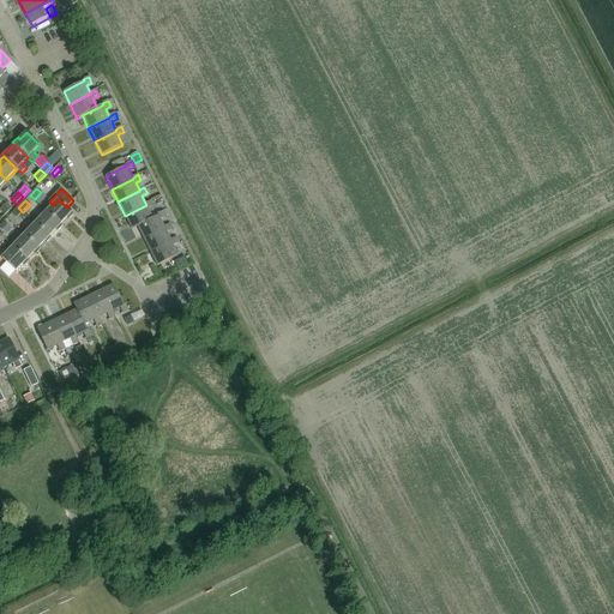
[(74,215),(67,208),(59,200),(54,205),(53,205),(47,212),(60,224),(61,224),(67,217),(70,220),(74,215)]
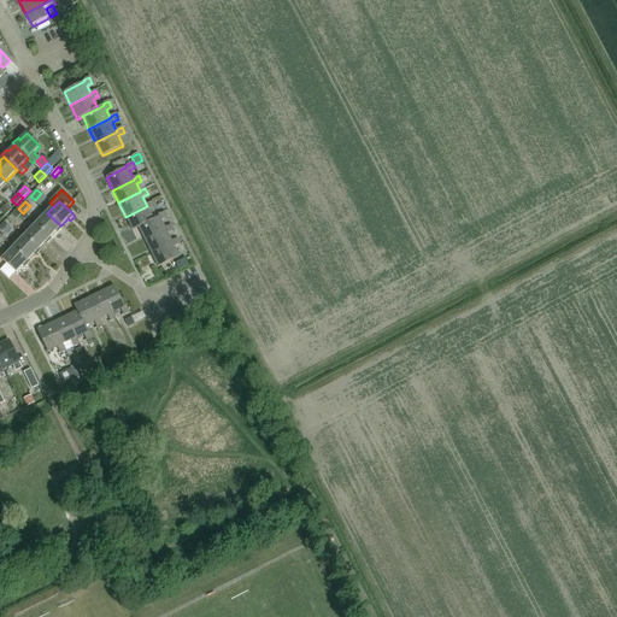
[(147,206),(125,217),(133,230),(139,227),(153,219),(150,210),(154,207),(152,201),(146,204),(147,206)]
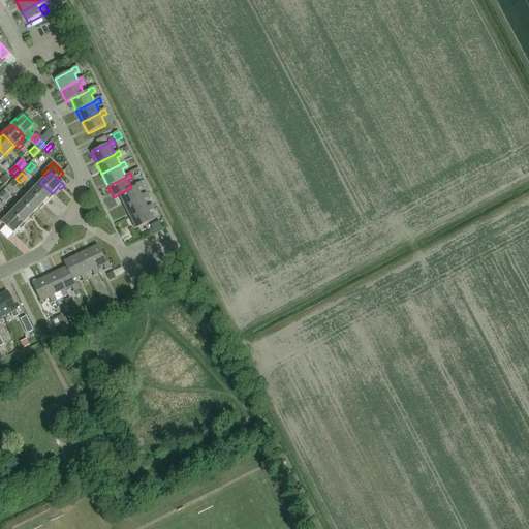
[(4,186),(10,180),(6,177),(1,183),(4,186)]
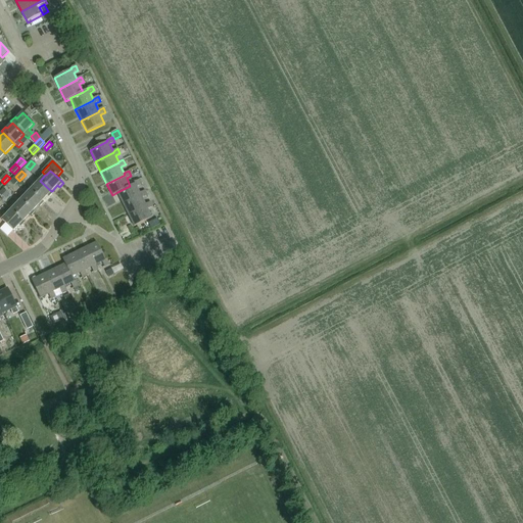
[(19,181),(15,177),(10,183),(14,186),(19,181)]
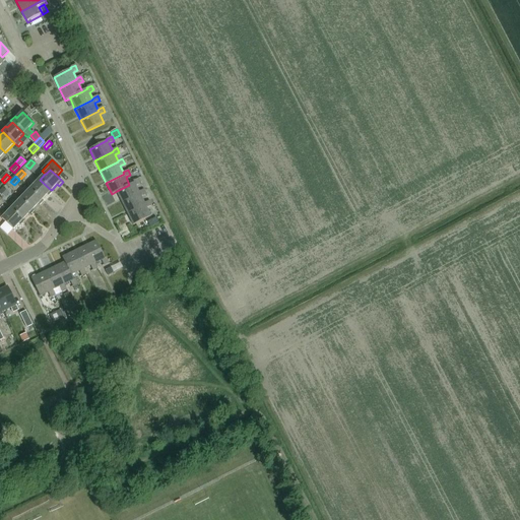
[(135,182),(129,185),(117,191),(122,202),(140,193),(139,192),(136,185),(141,183),(138,179),(134,181),(135,182)]
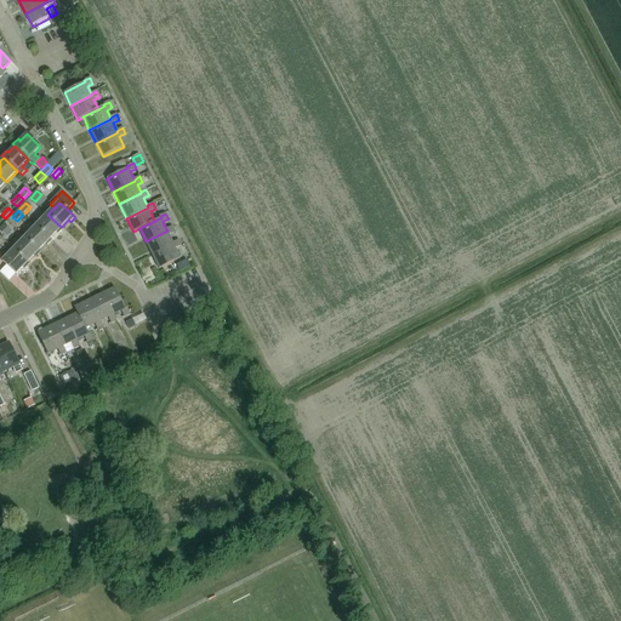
[(63,229),(62,227),(61,227),(47,215),(36,226),(50,239),(50,238),(56,232),(58,234),(63,229)]
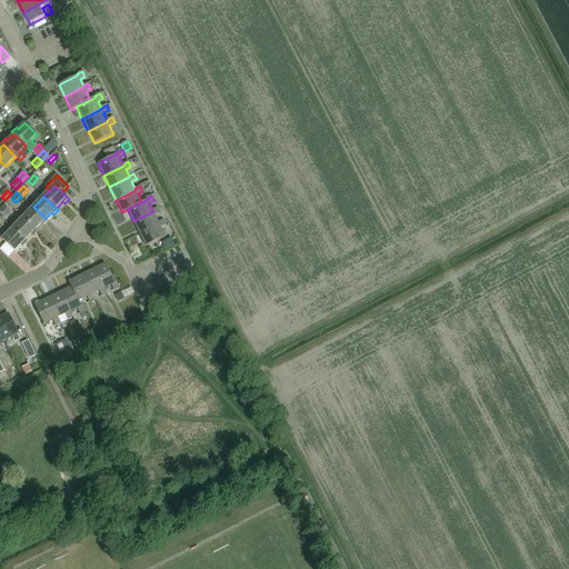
[(29,212),(23,218),(36,229),(41,223),(42,226),(48,220),(46,218),(46,219),(33,207),(32,208),(28,205),(25,208),(29,212)]
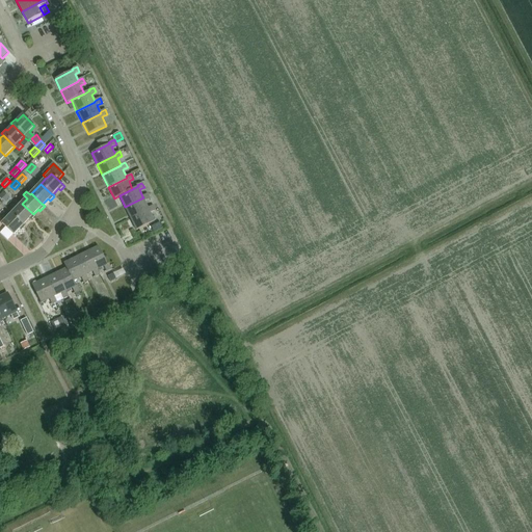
[(3,192),(0,195),(0,197),(5,203),(9,198),(3,192)]
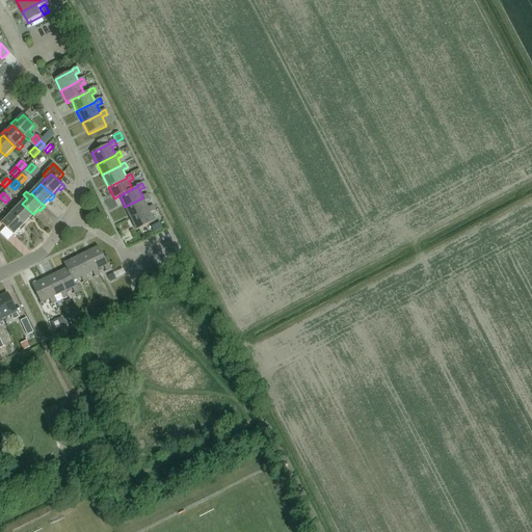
[(150,198),(148,195),(148,193),(142,196),(143,197),(125,207),(130,218),(149,209),(149,207),(145,202),(150,198)]
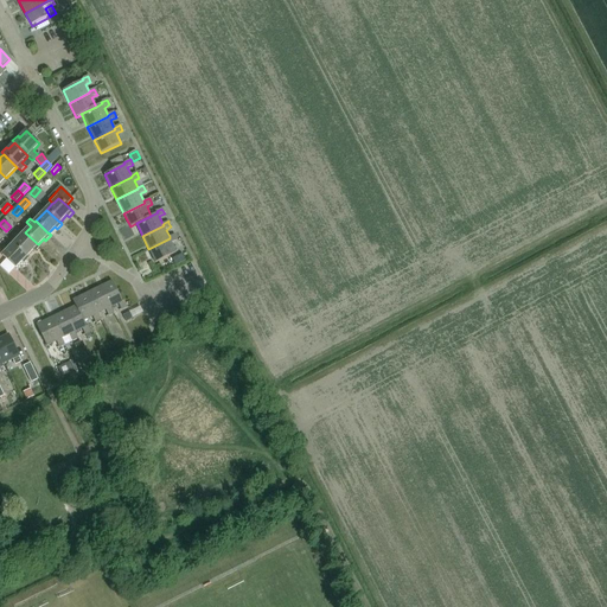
[(38,244),(25,232),(13,244),(26,256),(33,249),(36,251),(40,247),(38,244)]
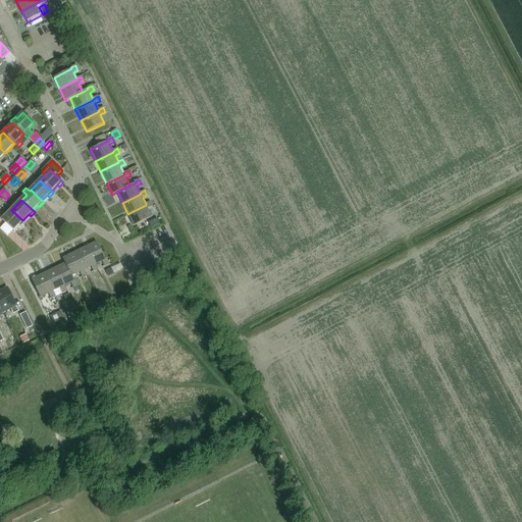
[(146,205),(127,214),(134,225),(152,216),(148,209),(153,206),(150,201),(146,203),(146,205)]
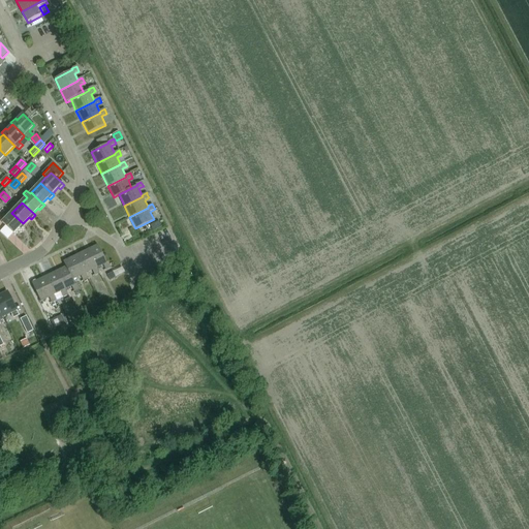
[(25,225),(23,223),(11,213),(2,223),(13,234),(19,227),(21,229),(25,225)]
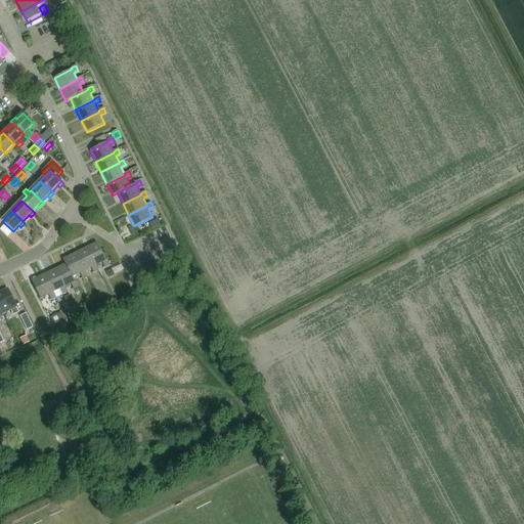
[(97,243),(86,248),(95,266),(96,265),(102,262),(105,267),(111,265),(107,260),(106,260),(97,243)]
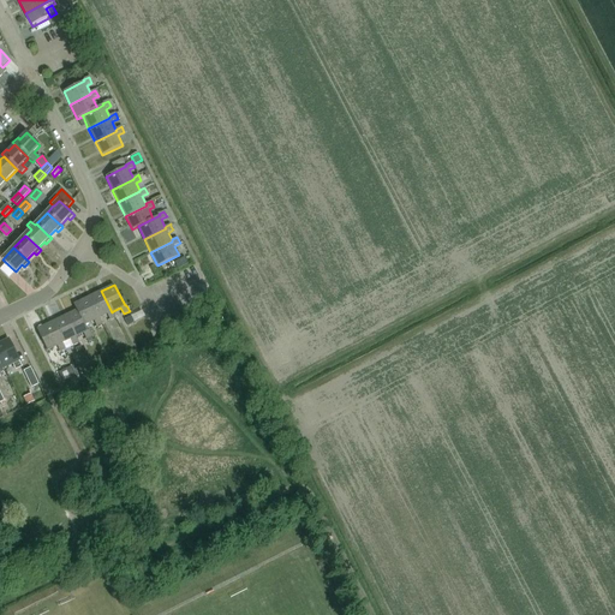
[(101,291),(88,297),(99,320),(100,318),(108,315),(112,320),(117,317),(113,311),(112,312),(101,291)]
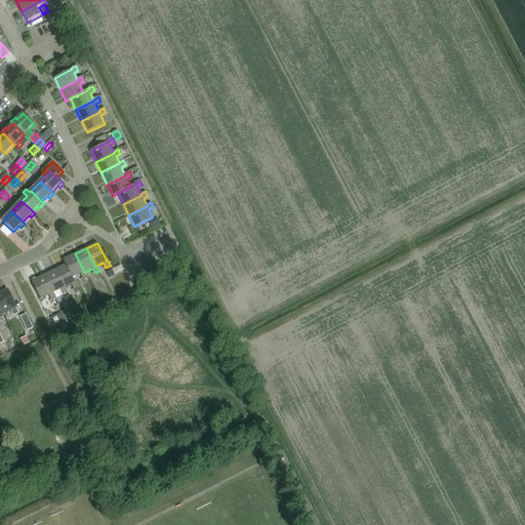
[(75,253),(64,259),(66,266),(67,266),(73,278),(81,274),(83,279),(87,277),(85,272),(84,273),(75,253)]
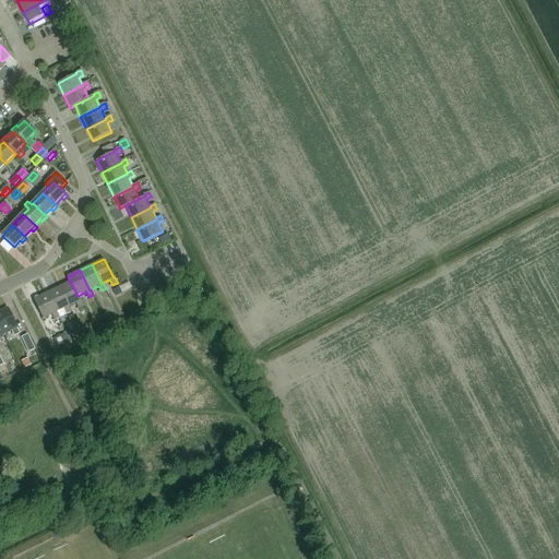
[(70,283),(59,288),(68,307),(70,306),(76,302),(79,308),(81,311),(84,309),(83,306),(84,306),(81,300),(80,300),(78,296),(71,283),(70,283)]
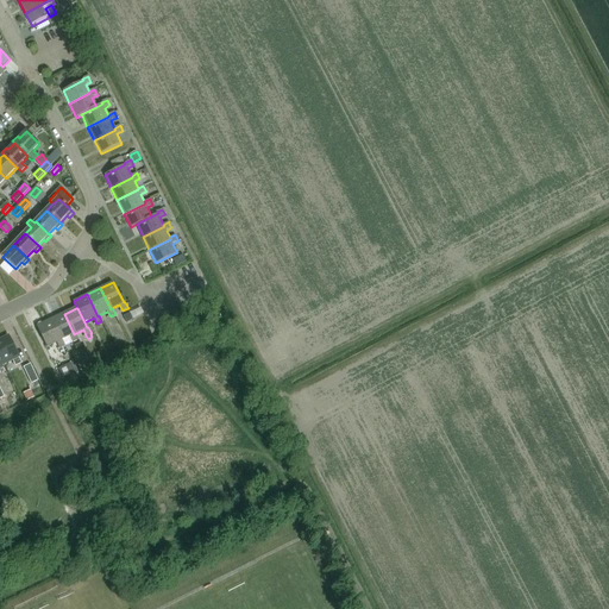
[(64,314),(50,320),(61,340),(62,340),(69,337),(73,343),(79,339),(76,333),(74,334),(64,314)]
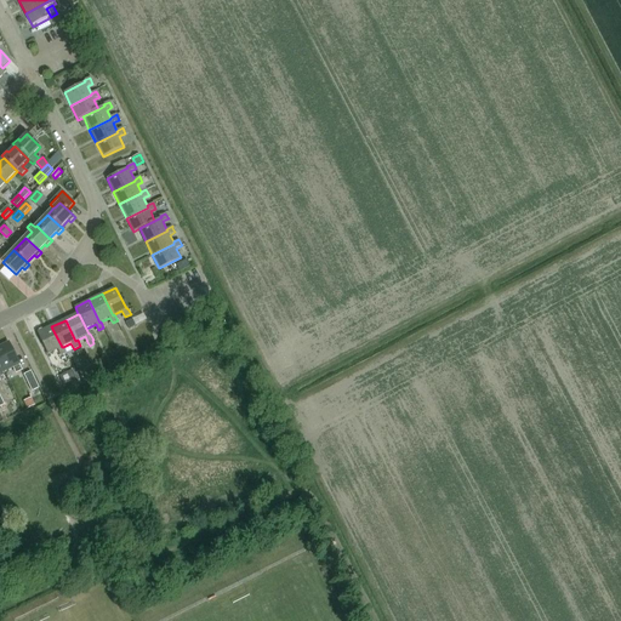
[(132,320),(125,324),(129,330),(136,326),(132,320)]
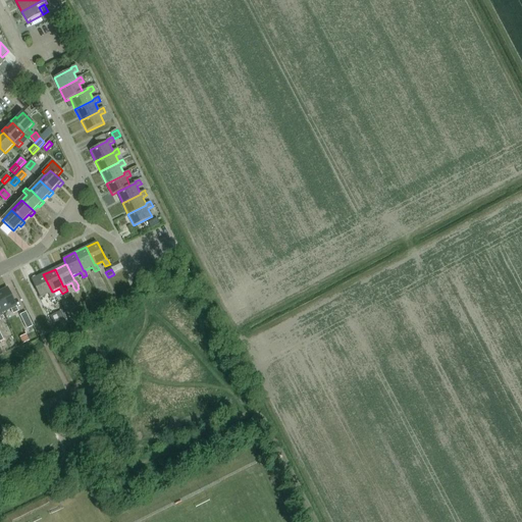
[(43,274),(32,280),(40,298),(48,294),(51,299),(55,297),(53,292),(52,292),(43,274)]
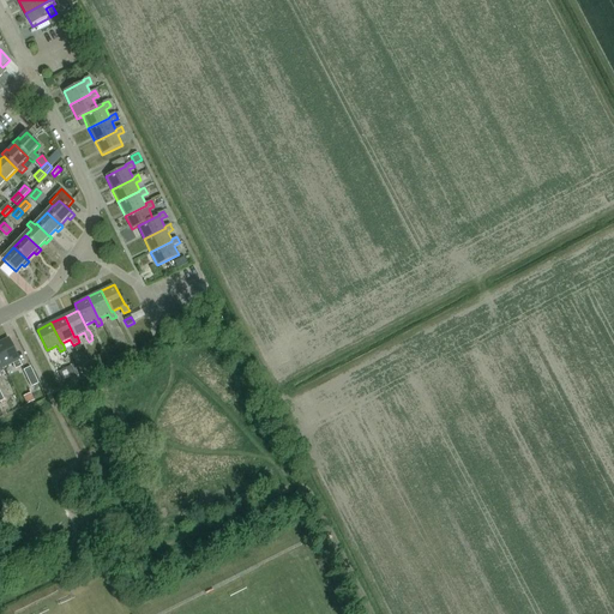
[(178,348),(191,342),(186,333),(174,339),(178,348)]
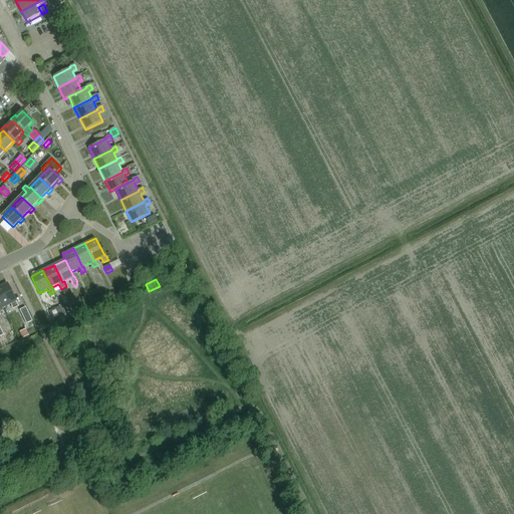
[(8,283),(0,286),(0,297),(5,308),(11,304),(14,309),(19,307),(8,283)]
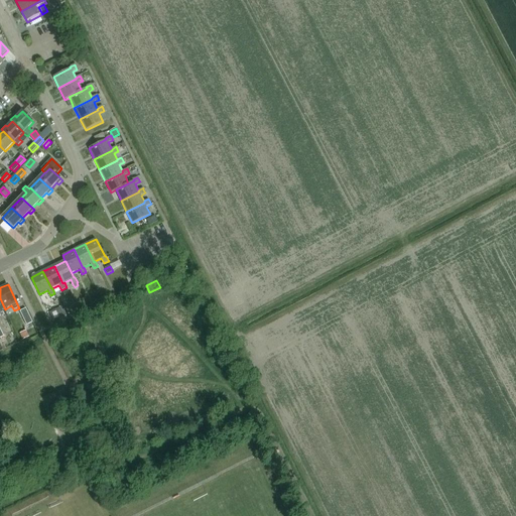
[(59,308),(50,313),(54,321),(63,316),(59,308)]
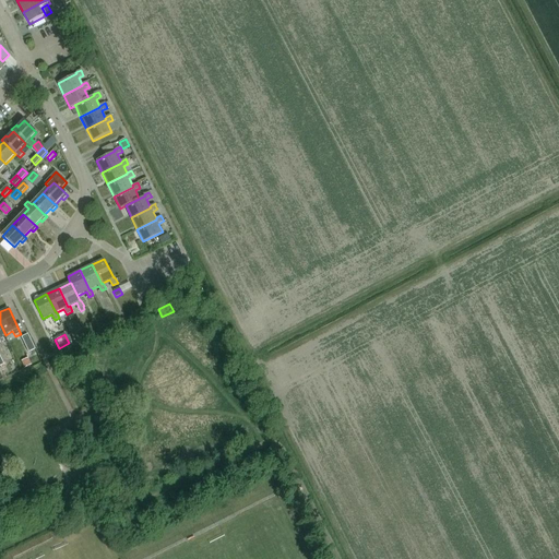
[(27,336),(21,340),(28,354),(34,351),(27,336)]
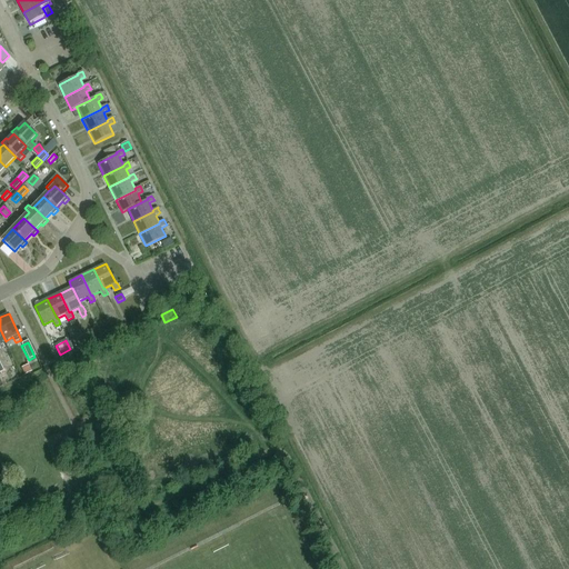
[(29,366),(22,369),(26,375),(32,371),(29,366)]
